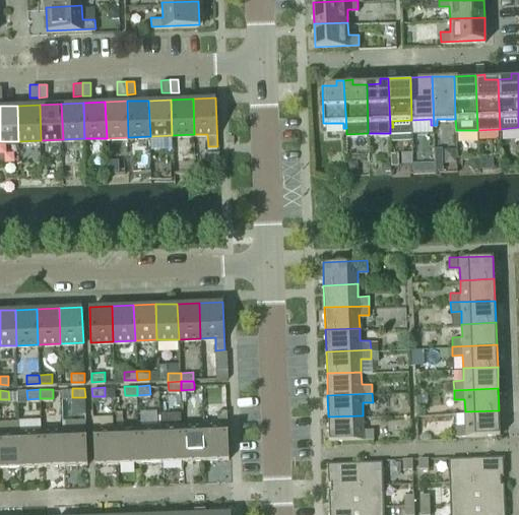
[(229,457),(226,409),(217,409),(218,423),(202,423),(204,458),(229,457)]
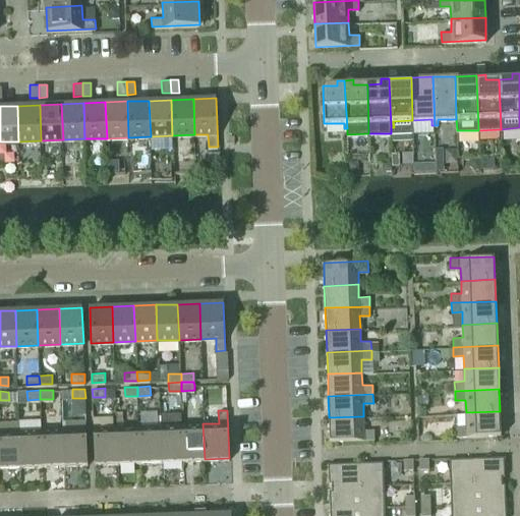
[(501,434),(500,411),(466,412),(466,425),(456,425),(456,436),(501,434)]
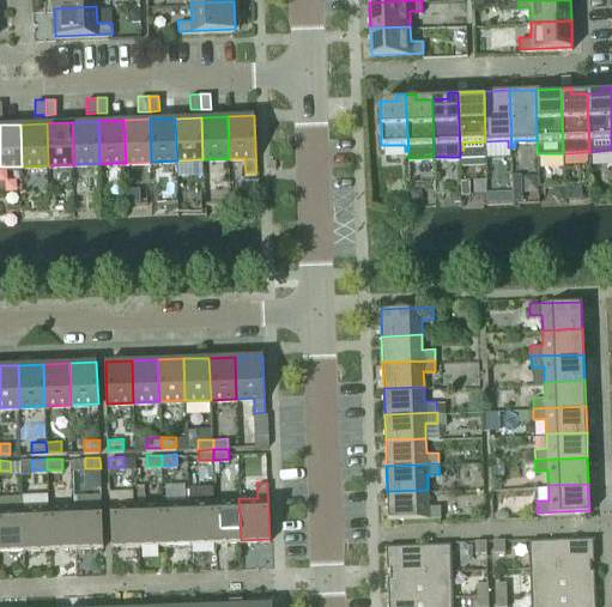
[(441,516),(440,504),(428,504),(428,490),(387,491),(388,519),(441,516)]
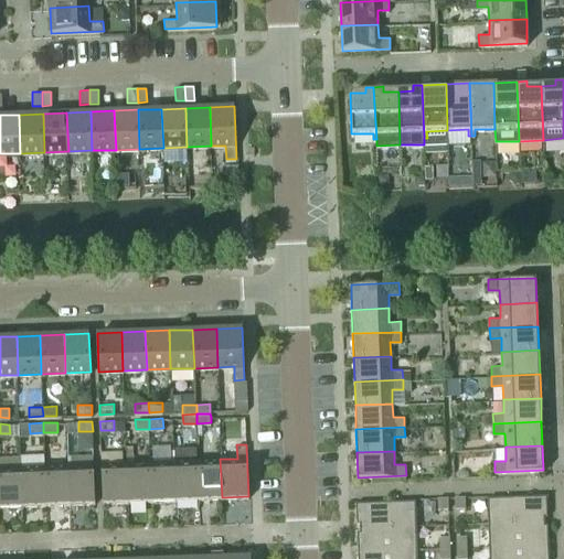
[(222,497),(220,459),(197,460),(198,498),(222,497)]
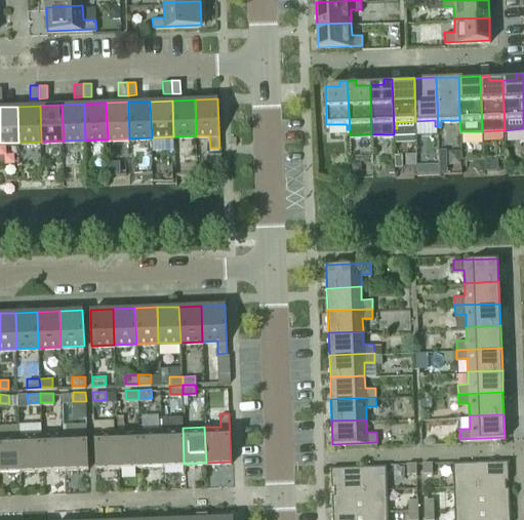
[(184,464),(183,428),(160,429),(161,465),(184,464)]
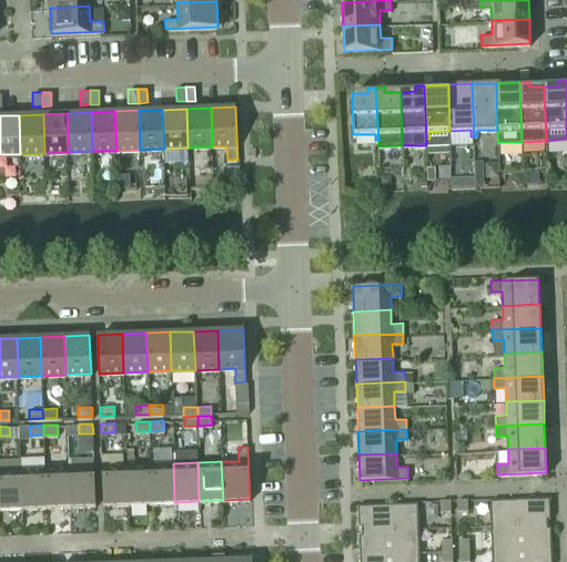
[(174,502),(173,463),(150,465),(151,503),(174,502)]
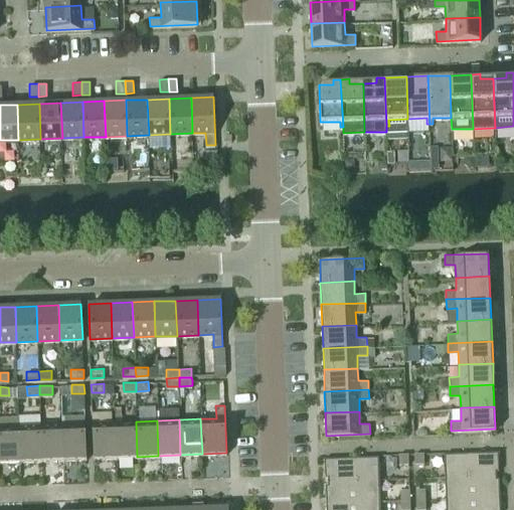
[(115,457),(114,421),(93,422),(94,458),(115,457)]
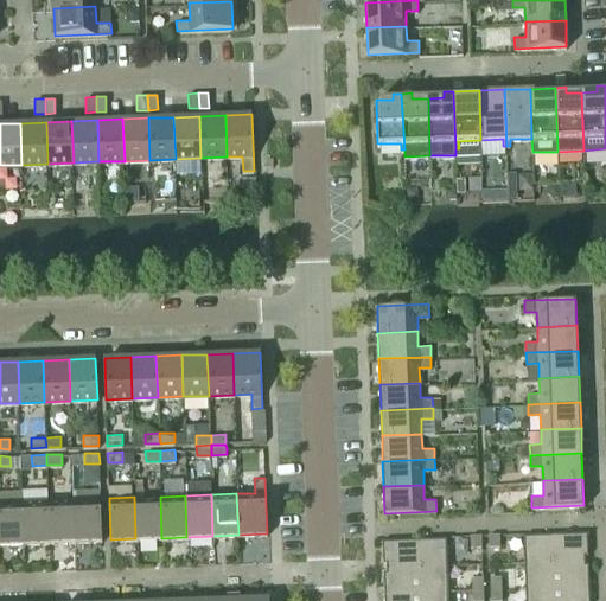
[(161,538),(160,497),(134,497),(135,538),(161,538)]
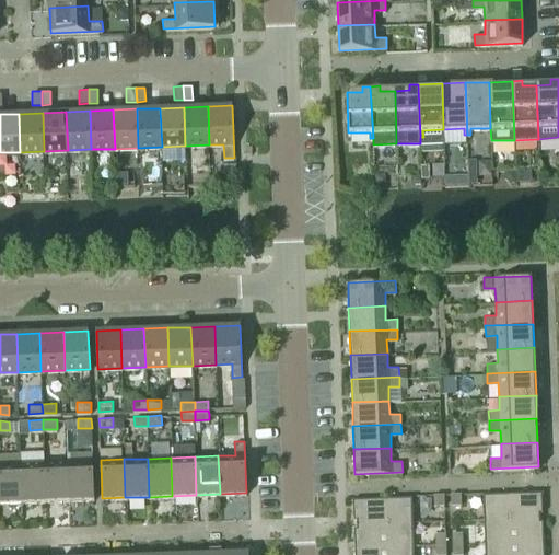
[(94,498),(93,460),(68,461),(69,499),(94,498)]
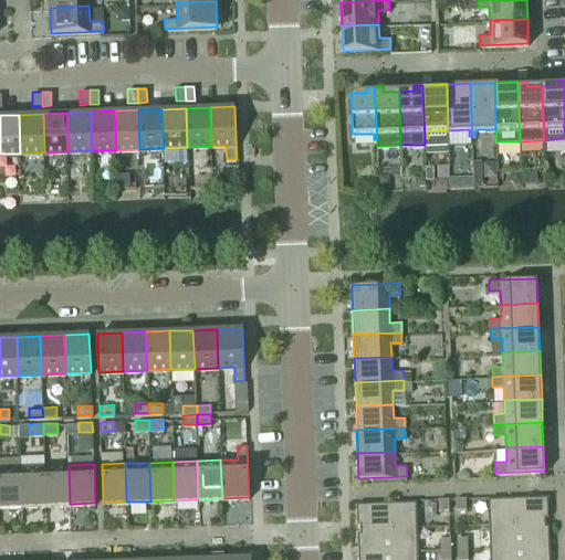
[(70,504),(69,465),(44,466),(45,505),(70,504)]
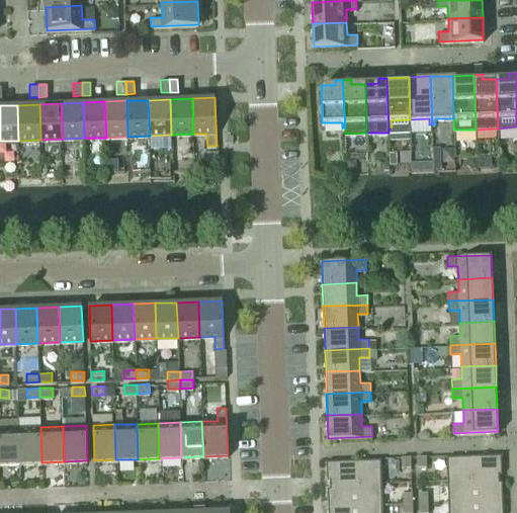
[(41,462),(40,427),(18,428),(20,463),(41,462)]
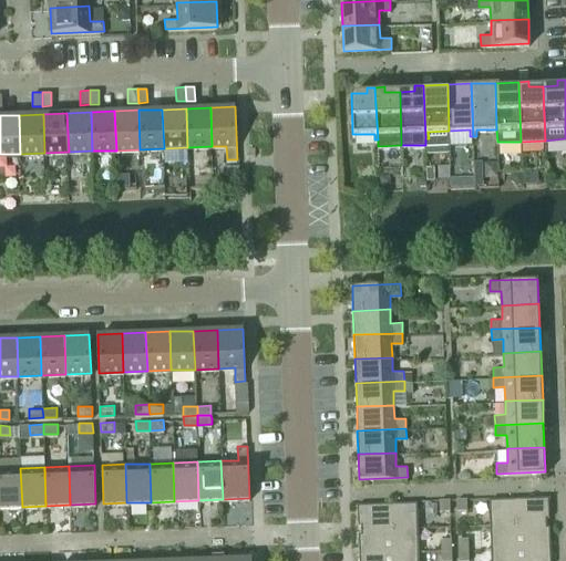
[(0,507),(22,507),(20,468),(0,468),(0,507)]
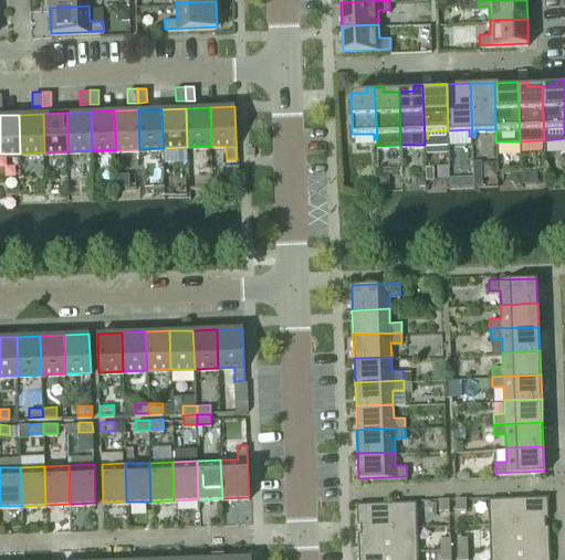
[(545,520),(545,497),(548,496),(548,495),(488,497),(489,522),(545,520)]
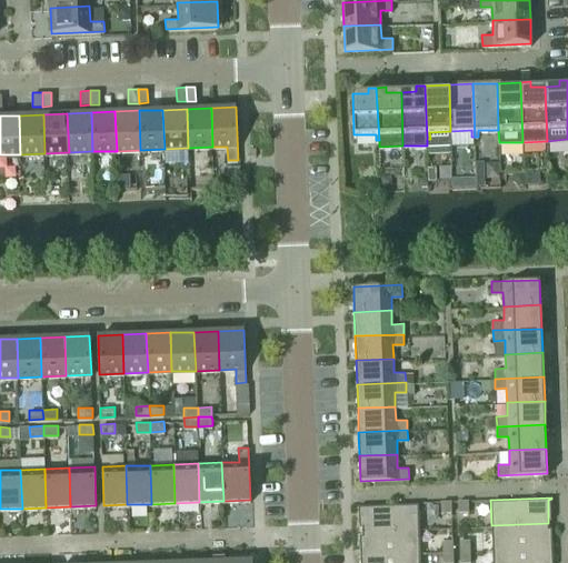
[(469,511),(468,499),(458,499),(458,511),(469,511)]
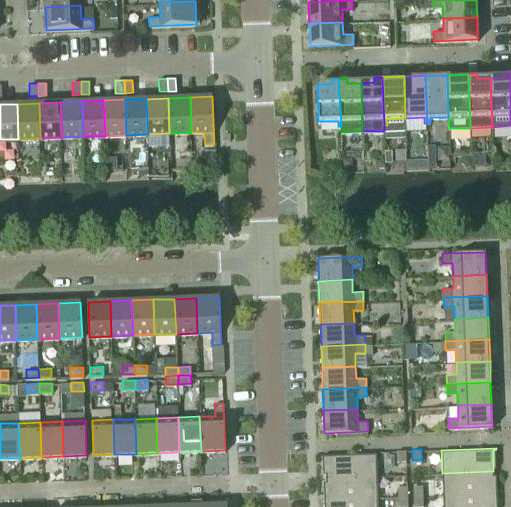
[(406,460),(406,450),(397,450),(397,461),(406,460)]
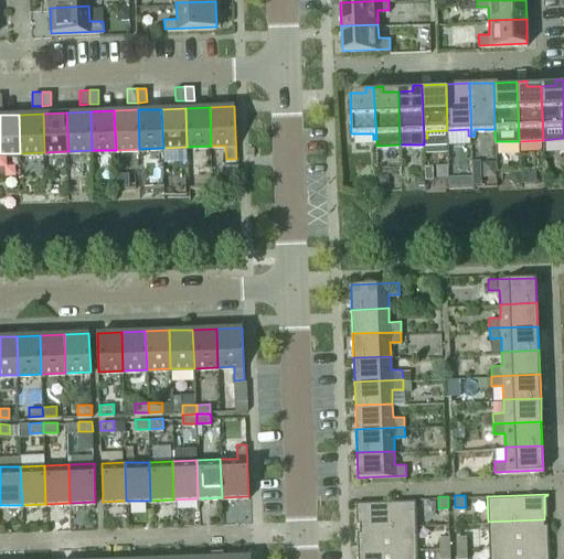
[(416,523),(416,500),(354,502),(354,503),(359,503),(360,525),(416,523)]
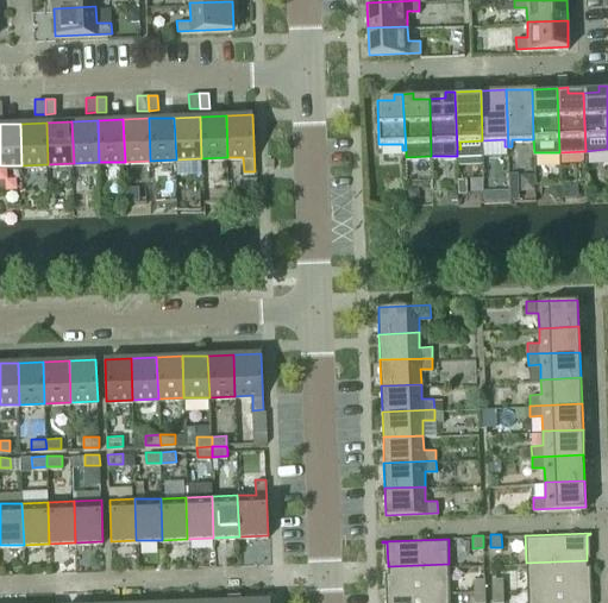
[(588,585),(587,560),(526,563),(527,588),(588,585)]
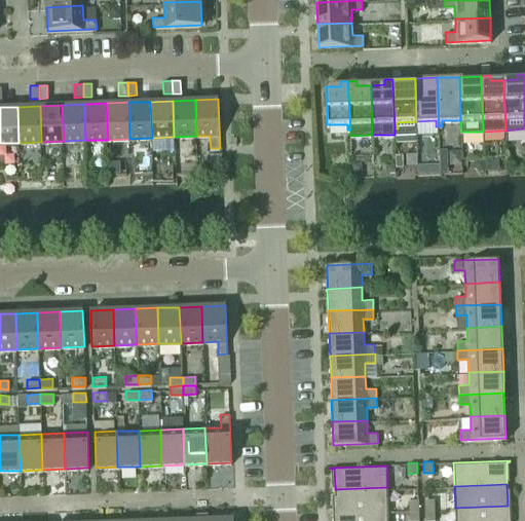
[(388,510),(387,487),(335,489),(336,512),(388,510)]
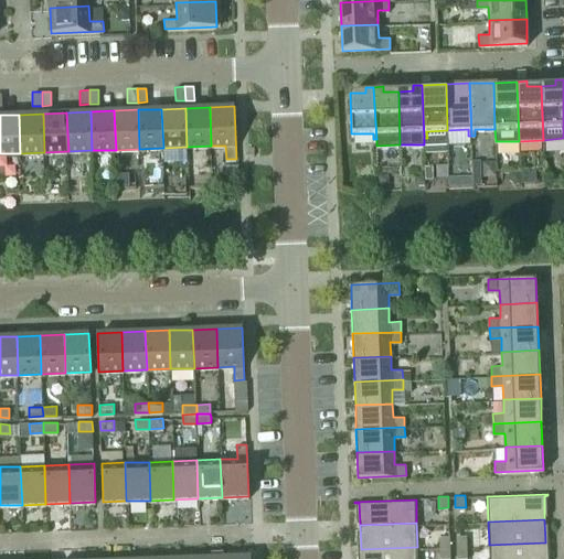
[(450,547),(449,535),(439,536),(439,547),(450,547)]
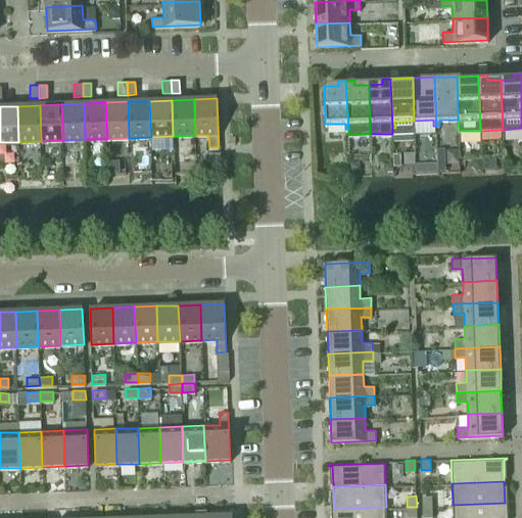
[(432,506),(432,496),(422,496),(423,506),(432,506)]
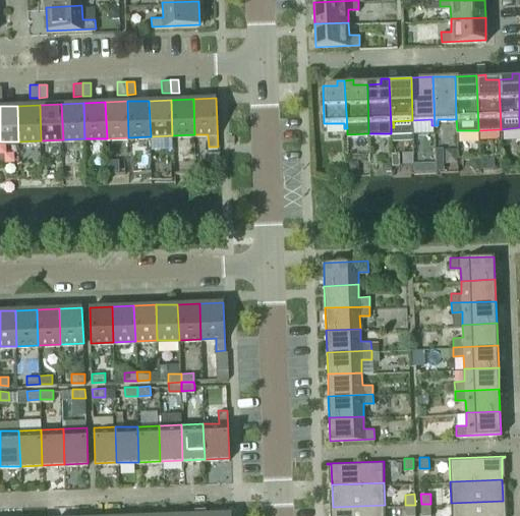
[(503,515),(503,501),(451,503),(451,515),(503,515)]
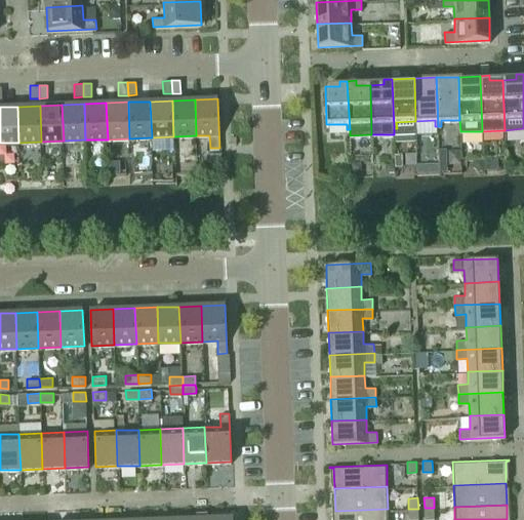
[(434,518),(434,508),(425,508),(425,519),(434,518)]
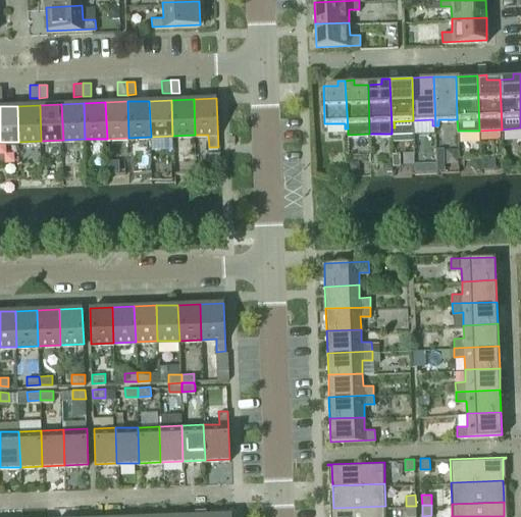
[(385,516),(385,506),(333,508),(332,516),(385,516)]
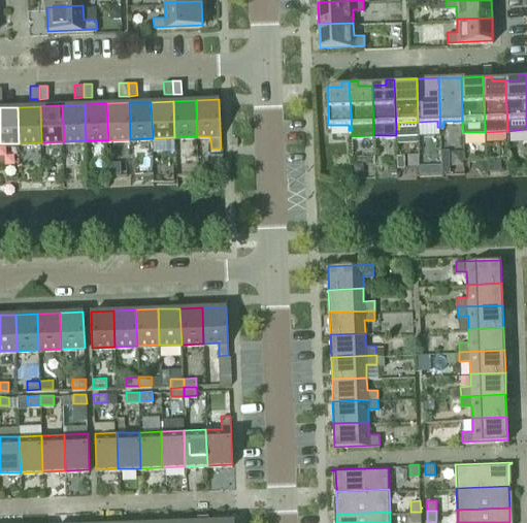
[(421,522),(421,512),(410,512),(412,522),(421,522)]
